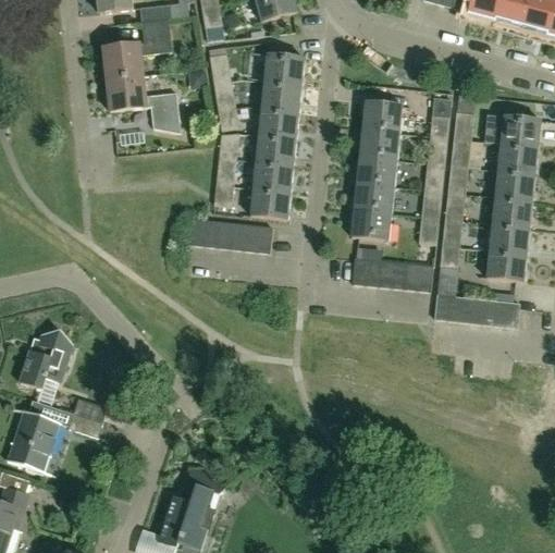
[(131,8),(130,0),(96,0),(98,13),(131,8)]
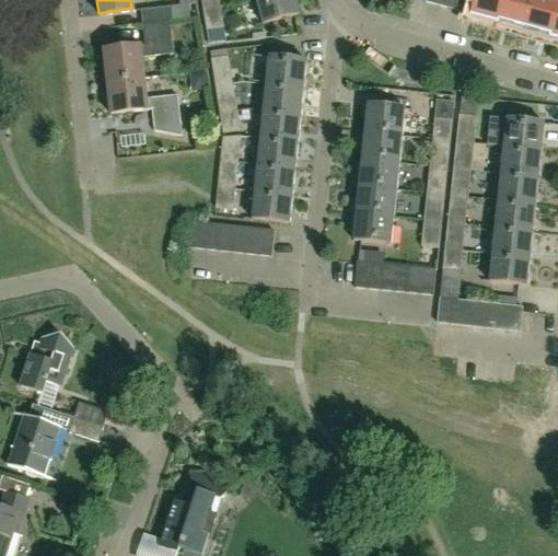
[(219,6),(218,0),(201,0),(202,10),(219,6)]
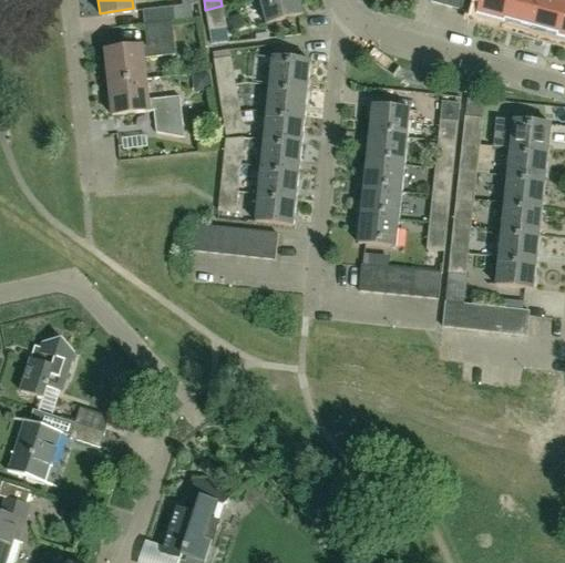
[(302,11),(298,0),(259,0),(266,22),(302,11)]
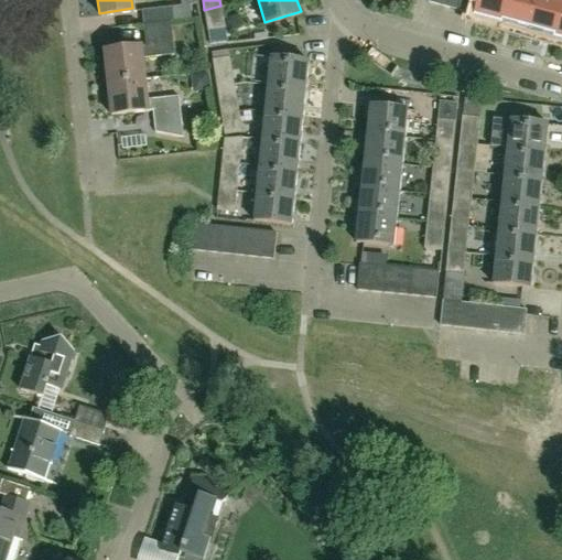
[(454,0),(453,6),(466,9),(468,0),(454,0)]
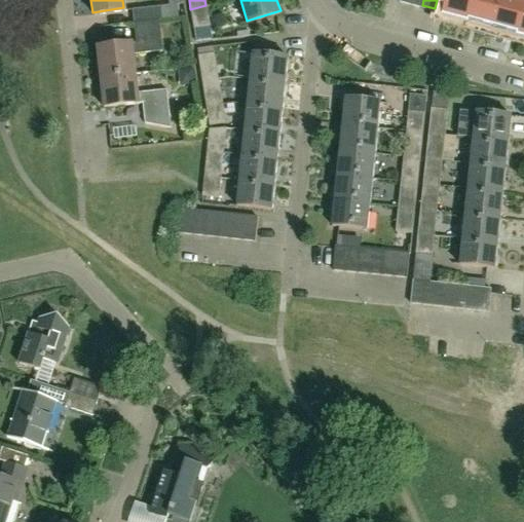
[(468,17),(472,0),(445,0),(443,11),(468,17)]
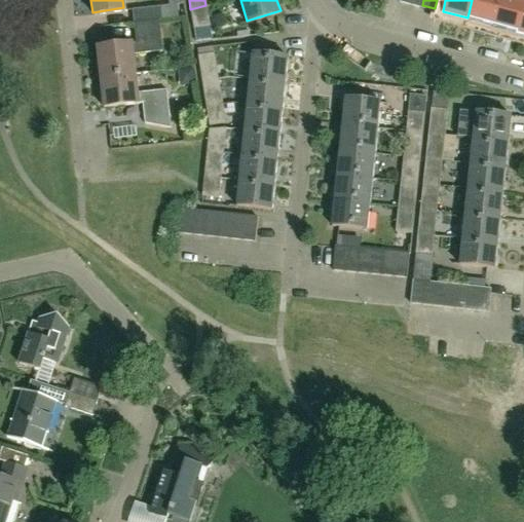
[(492,25),(498,0),(472,0),(468,17),(492,25)]
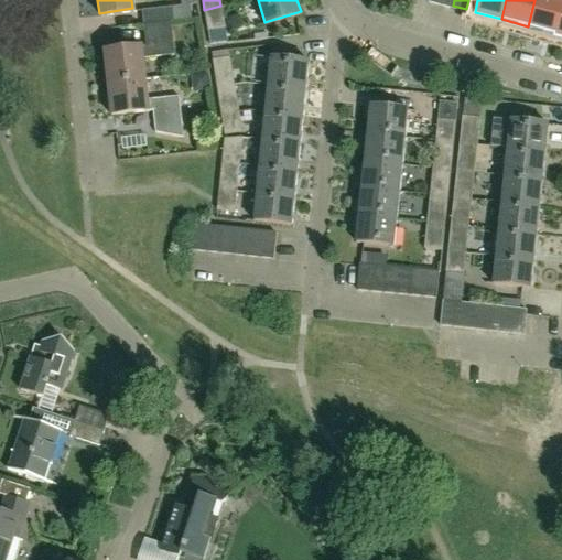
[(554,34),(561,4),(561,0),(535,0),(528,27),(554,34)]
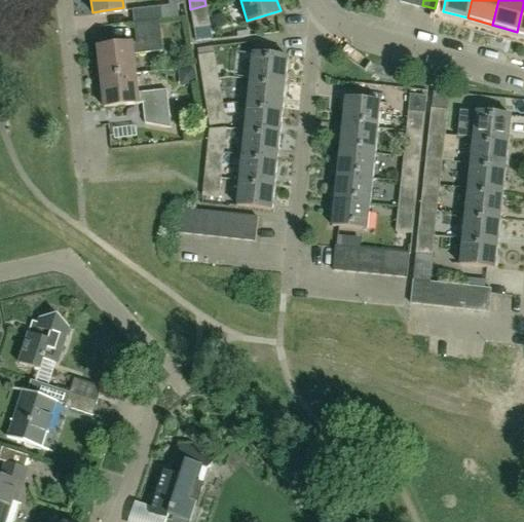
[(133,21),(134,21),(157,19),(161,17),(160,3),(131,6),(133,21)]
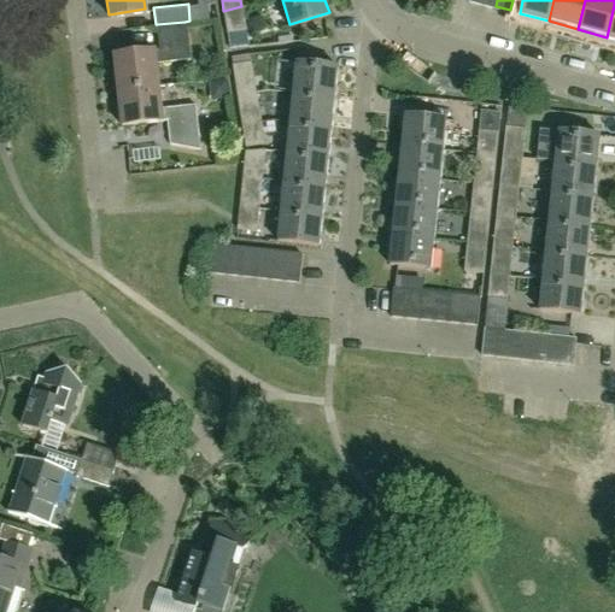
[(245,27),(241,6),(223,11),(227,29),(245,27)]
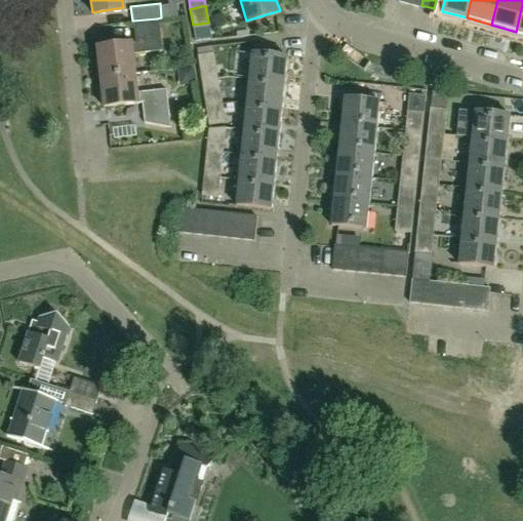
[(160,48),(157,18),(133,21),(134,40),(97,44),(99,75),(135,71),(132,51),(160,48)]
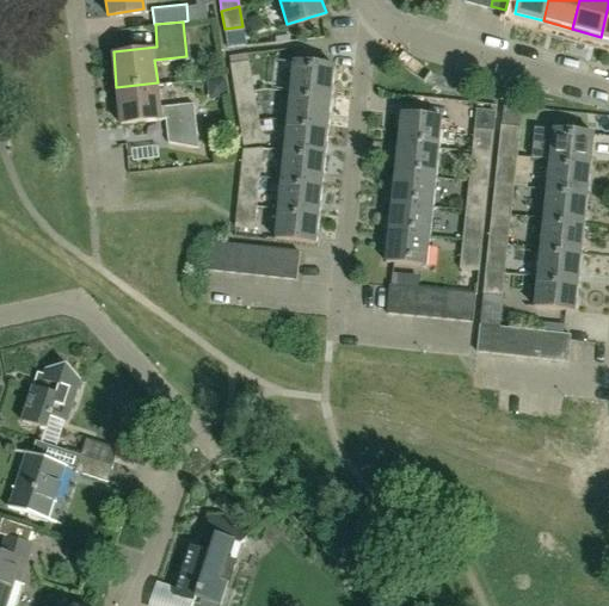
[(229,61),(234,91),(253,88),(248,59),(247,59),(246,50),(228,54),(229,61)]
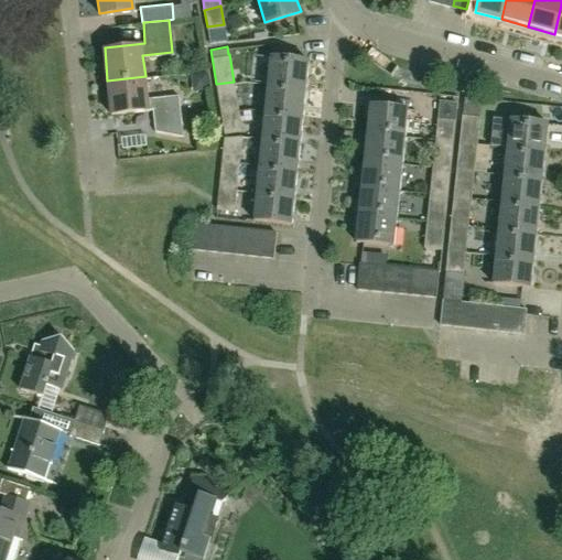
[(271,54),(268,82),(305,85),(307,58),(271,54)]
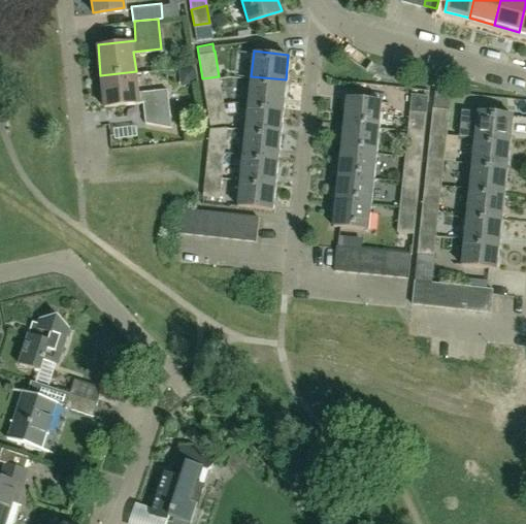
[(138,90),(136,71),(100,75),(103,105),(141,102),(144,121),(170,126),(165,88),(138,90)]
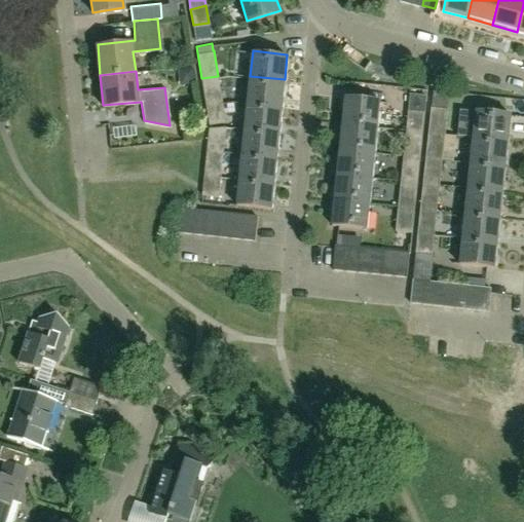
[(222,102),(218,76),(201,78),(206,104),(222,102)]
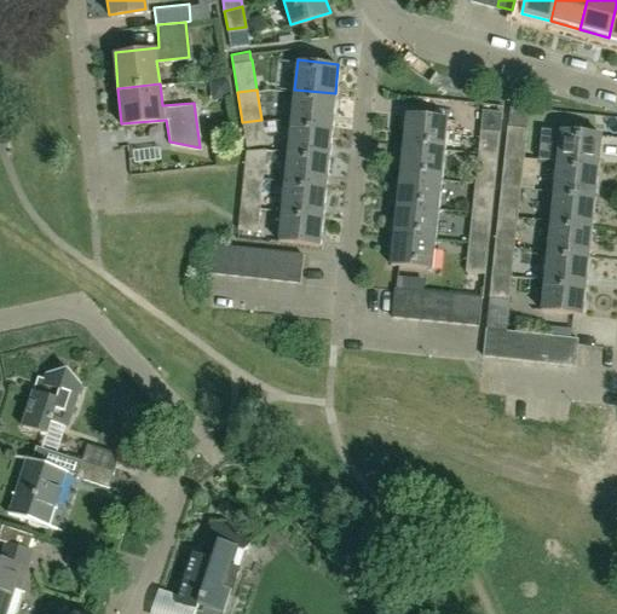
[(333,123),(335,93),(294,90),(290,119),(333,123)]
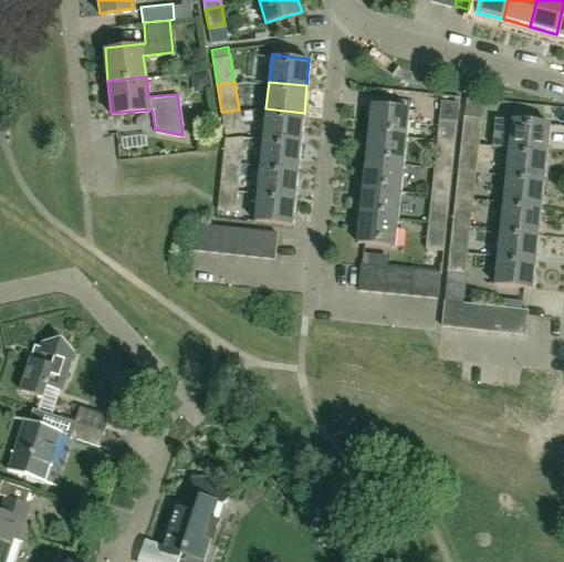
[(440,99),(438,116),(436,137),(453,139),(458,101),(440,99)]
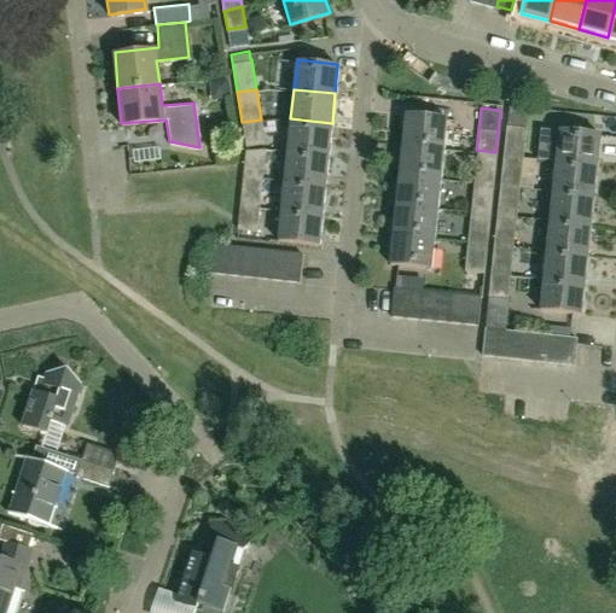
[(405,112),(402,141),(442,146),(446,116),(405,112)]
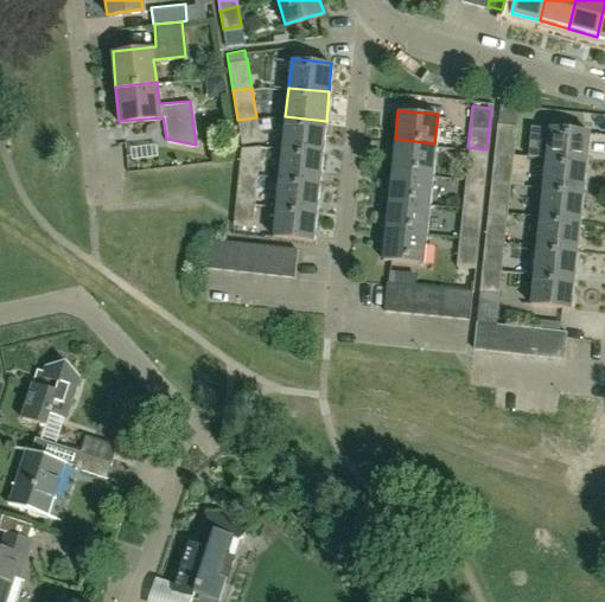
[(323,149),(326,121),(285,116),(282,146),(323,149)]
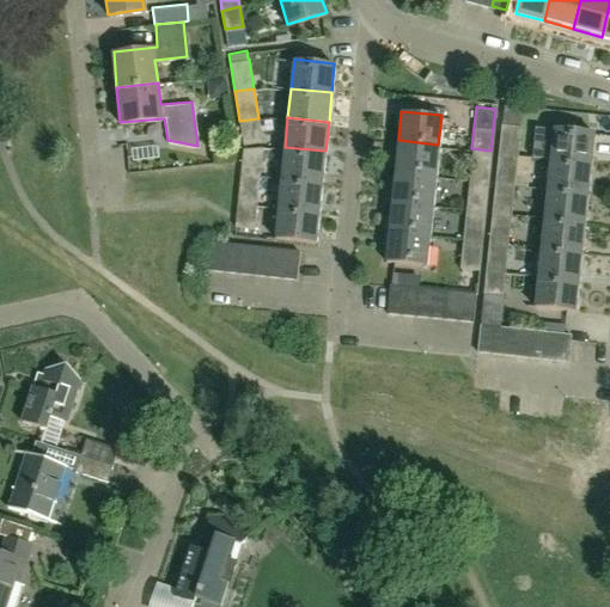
[(262,140),(258,118),(239,121),(243,142),(262,140)]
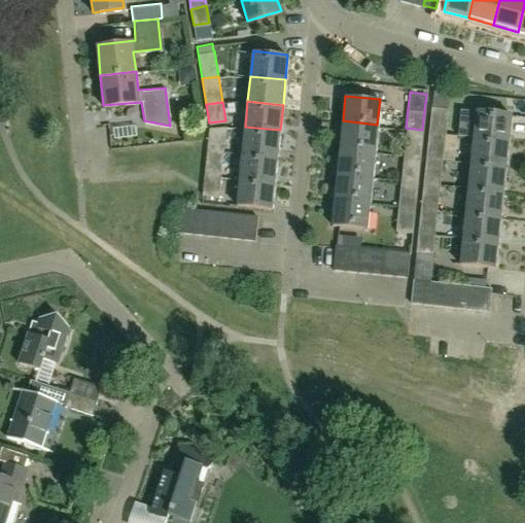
[(446,132),(448,107),(431,105),(428,130),(446,132)]
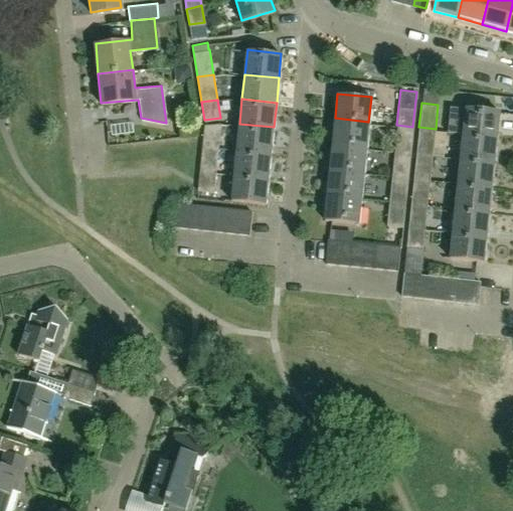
[(465,107),(463,131),(497,135),(500,110),(465,107)]
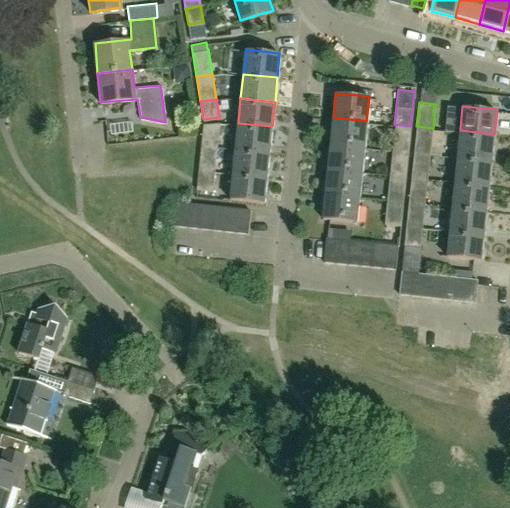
[(364,146),(366,121),(333,117),(330,142),(364,146)]
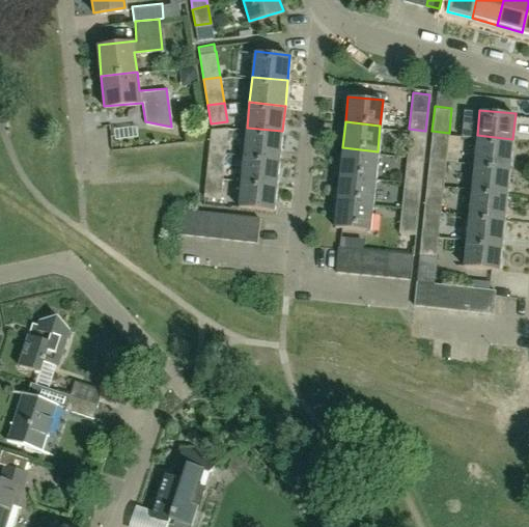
[(227,126),(210,128),(207,149),(224,151),(227,126)]
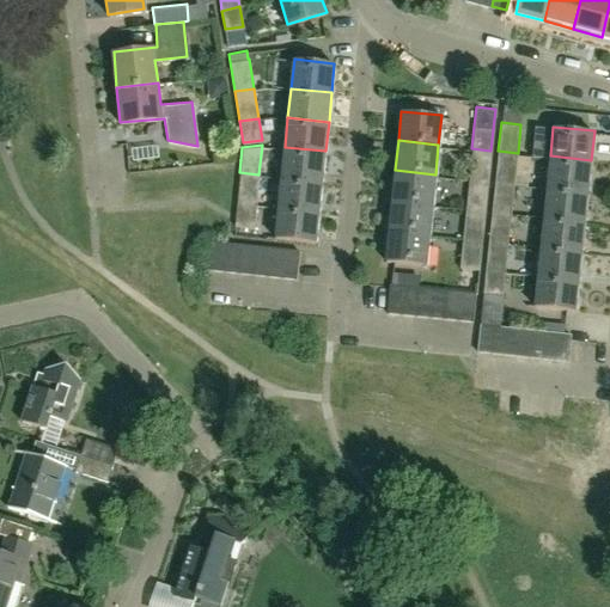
[(323,181),(325,151),(285,147),(281,177),(323,181)]
